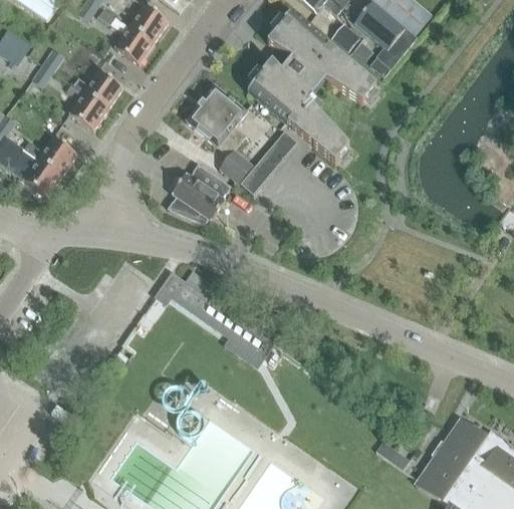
[(16,0),(46,20),(59,0),(16,0)]
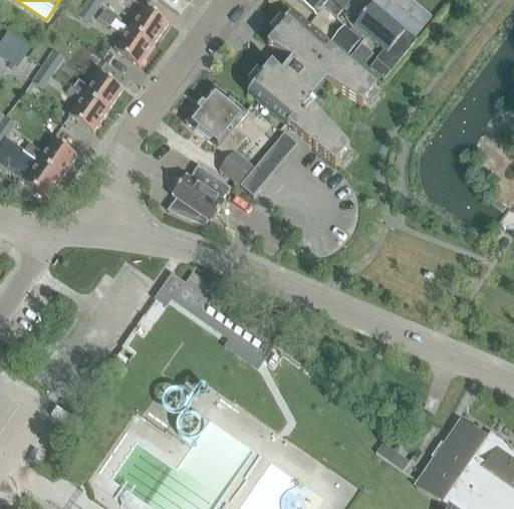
[(87,21),(97,6),(89,0),(85,0),(76,13),(87,21)]
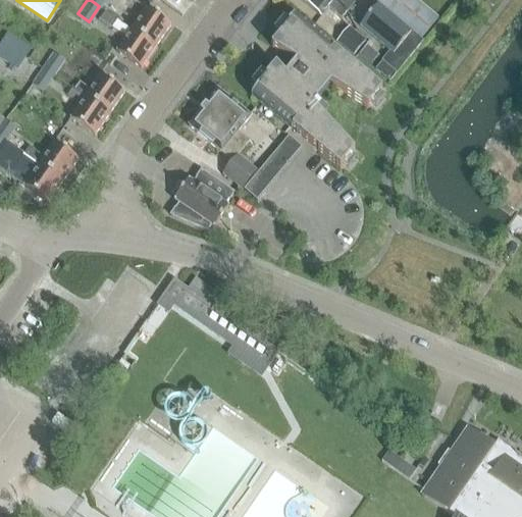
[(340,15),(345,9),(344,8),(334,0),(304,0),(320,13),(327,5),(340,15)]
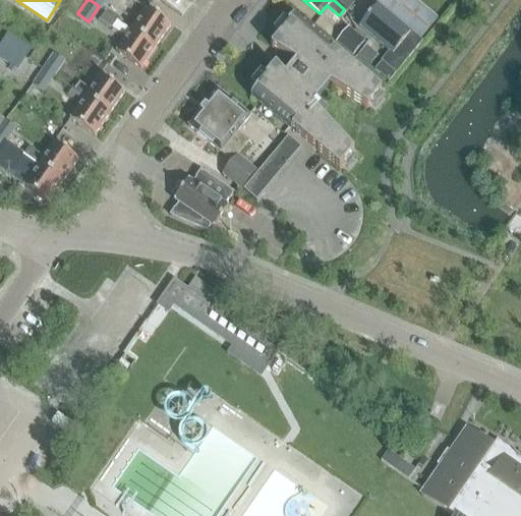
[(343,8),(344,9),(351,0),(334,0),(343,8)]
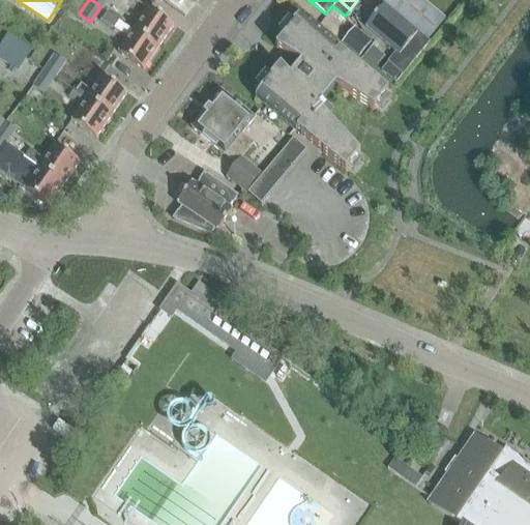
[(429,37),(425,35),(383,0),(365,23),(394,47),(410,59),(429,37)]
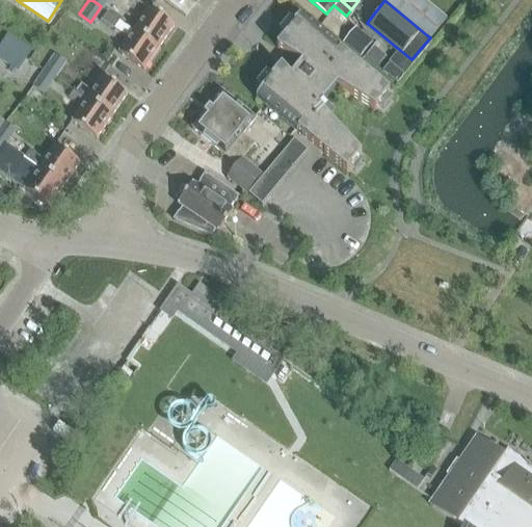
[(384,0),(427,35),(449,9),(437,0),(384,0)]
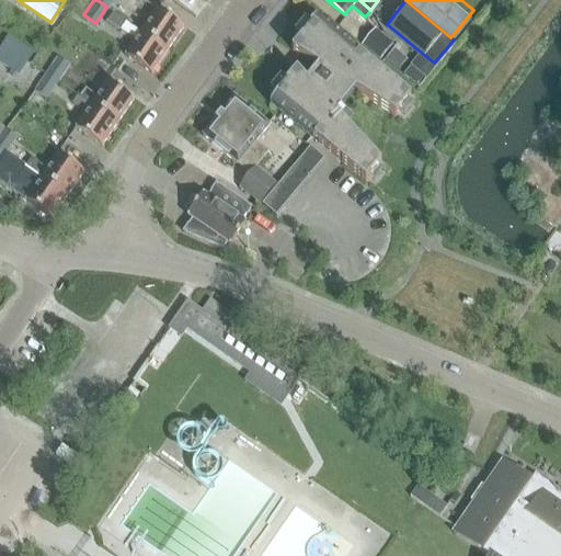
[(140,27),(167,46),(183,23),(157,4),(146,20),(134,12),(128,20),(127,21),(139,30),(140,27)]
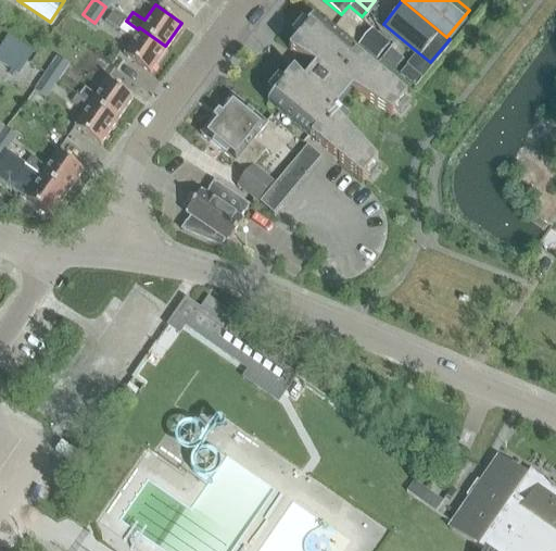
[(377,157),(344,122),(349,117),(337,104),(353,86),(391,111),(407,91),(355,49),(357,47),(316,13),(289,46),(315,63),(304,76),(293,65),(282,78),(285,80),(267,99),(310,135),(311,133),(362,176),(377,157)]
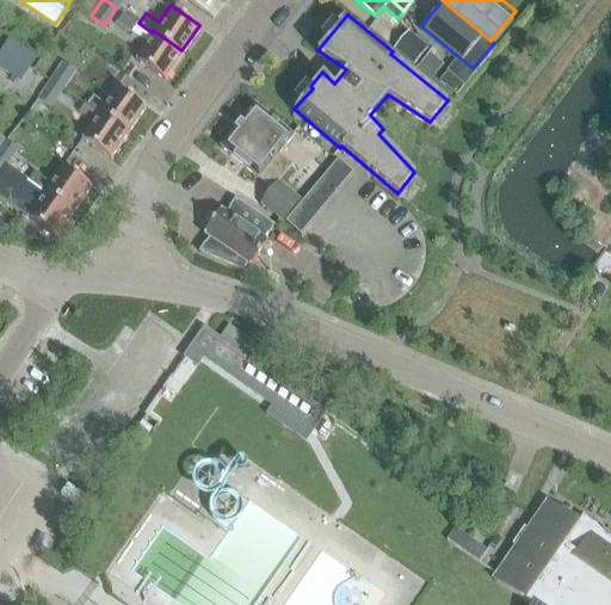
[(139,23),(140,22),(136,19),(130,28),(147,39),(135,55),(165,75),(181,50),(153,30),(152,32),(139,23)]
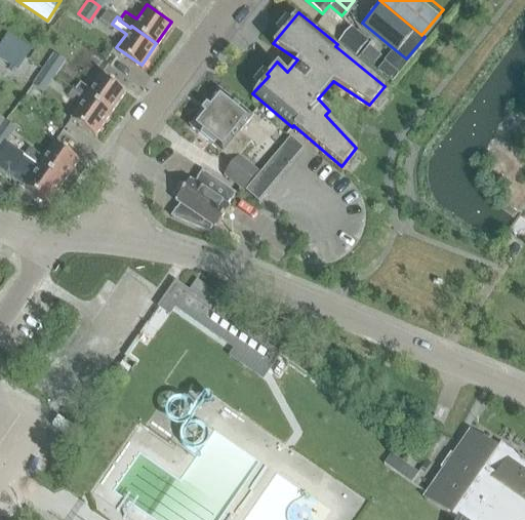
[(355,52),(368,37),(351,23),(337,38),(355,52)]
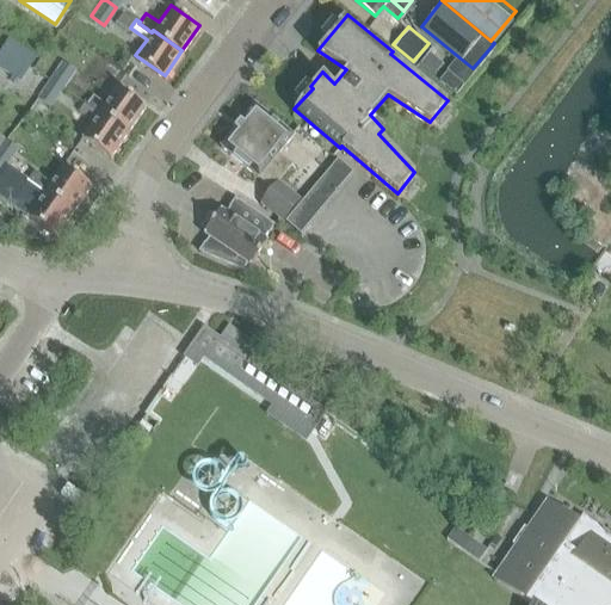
[(36,50),(11,34),(0,49),(0,60),(20,73),(36,50)]
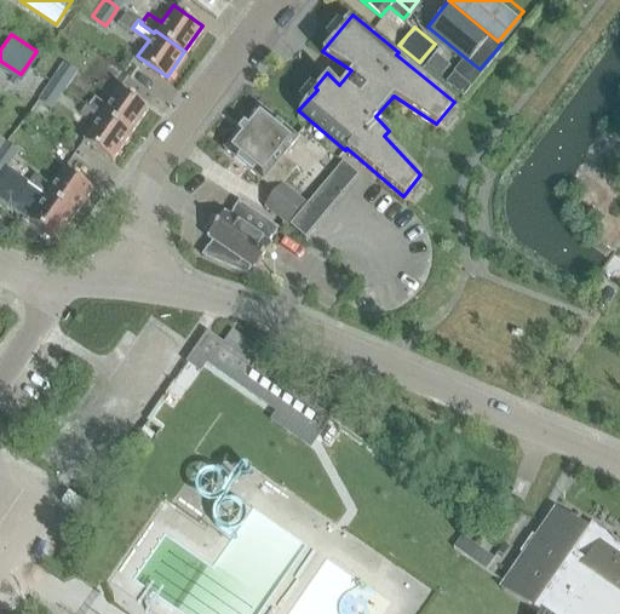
[(461,91),(480,69),(461,55),(443,76),(461,91)]
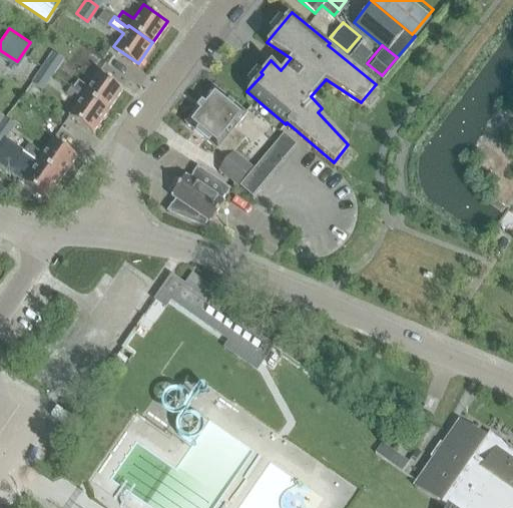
[(41,63),(53,71),(63,56),(51,48),(41,63)]
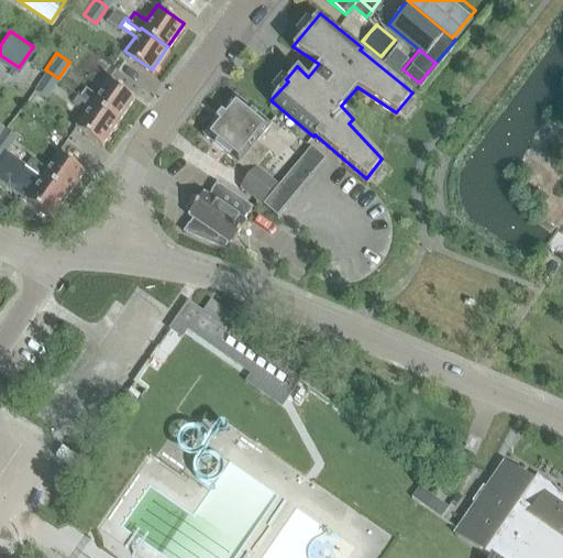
[(46,95),(58,78),(45,69),(34,86),(46,95)]
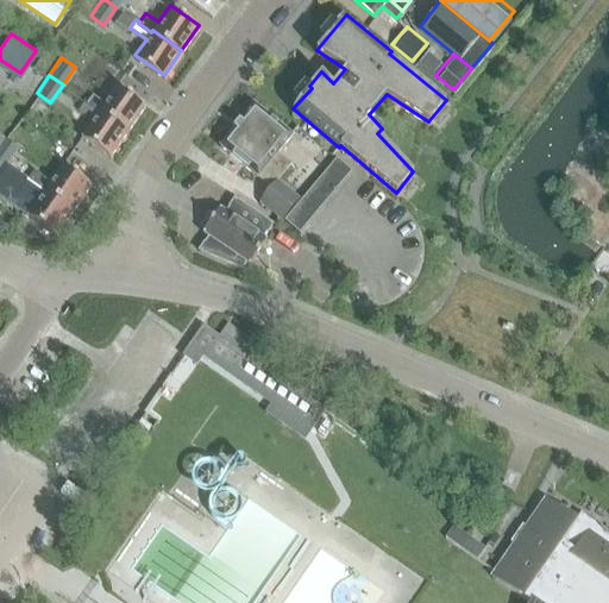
[(86,100),(127,129),(144,104),(115,83),(104,100),(92,92),(86,100)]
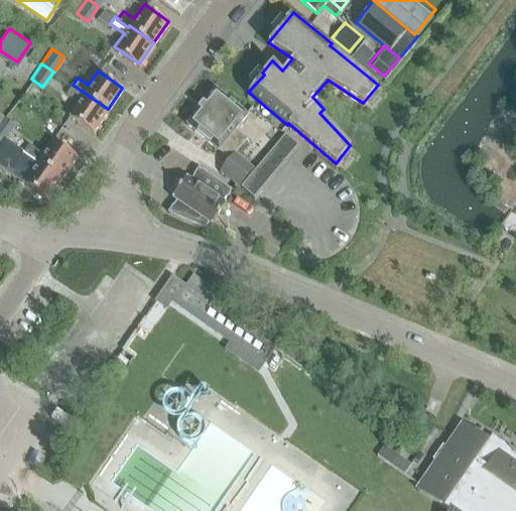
[(93,130),(108,109),(73,85),(73,86),(71,85),(67,91),(78,99),(69,113),(93,130)]
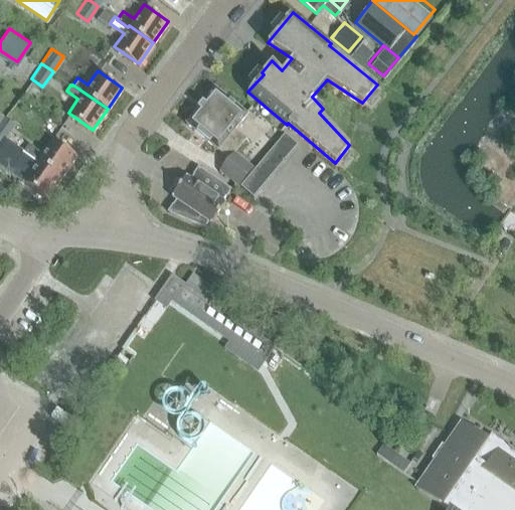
[(185,121),(217,147),(218,145),(229,155),(231,152),(234,149),(245,135),(234,127),(233,126),(246,111),(214,86),(201,102),(185,121)]
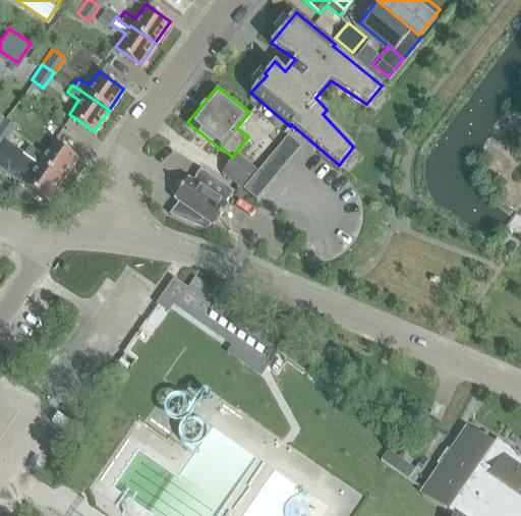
[(0,119),(0,135),(5,139),(6,137),(15,124),(3,116),(0,119)]
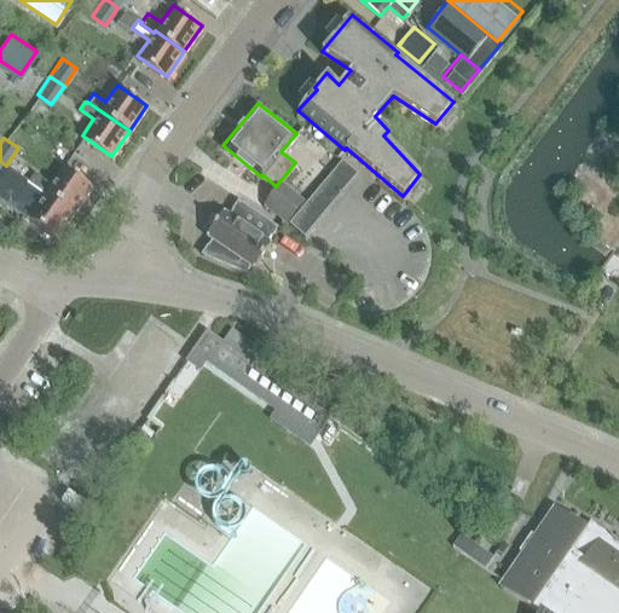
[(353,175),(358,169),(342,156),(337,162),(353,175)]
